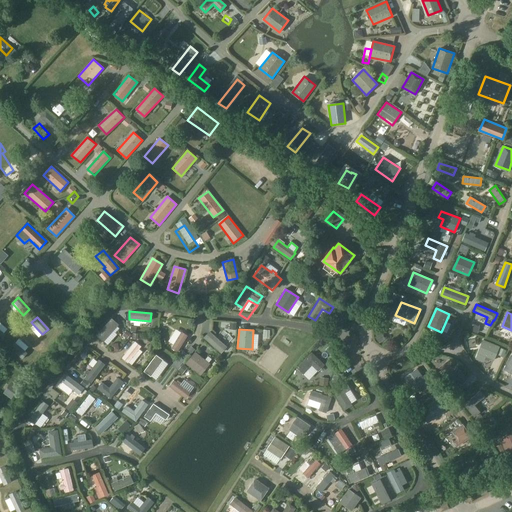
[(464,336),(471,340),(475,334),(468,330),(464,336)]
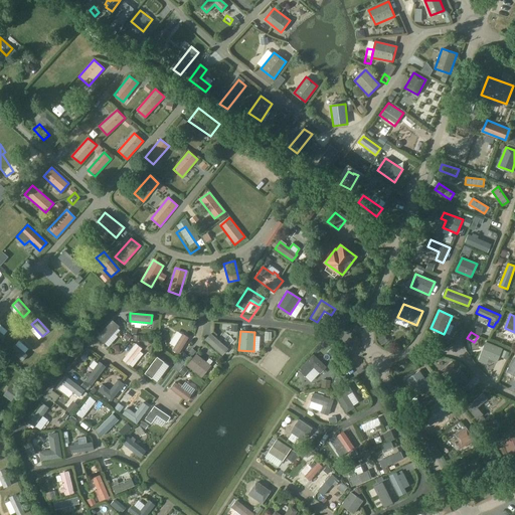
[(222,355),(228,349),(210,334),(205,340),(222,355)]
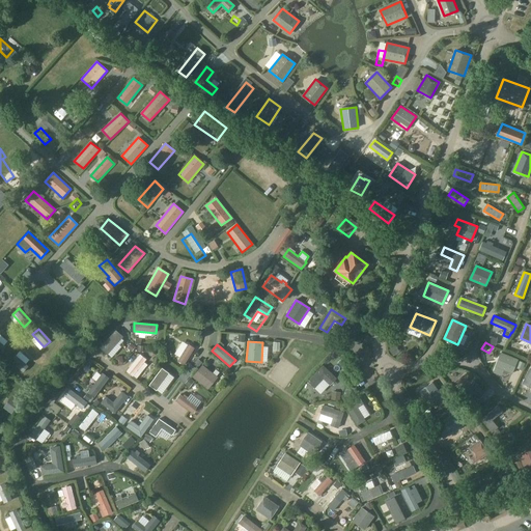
[(519,345),(514,353),(526,360),(530,353),(519,345)]
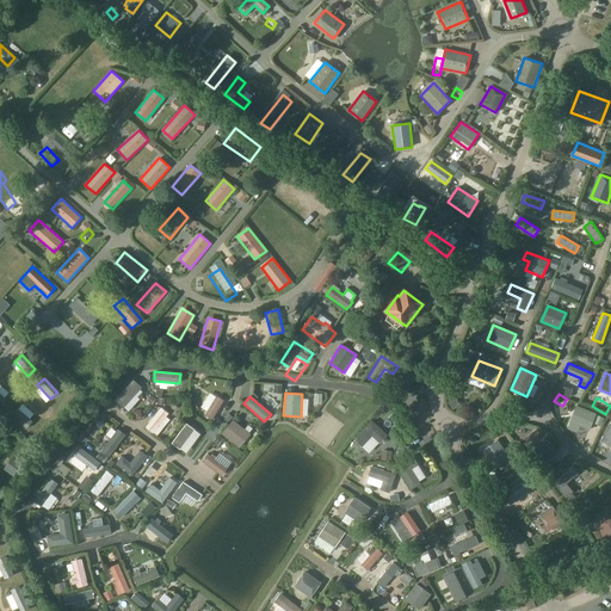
[(590,430),(596,414),(578,406),(571,421),(590,430)]
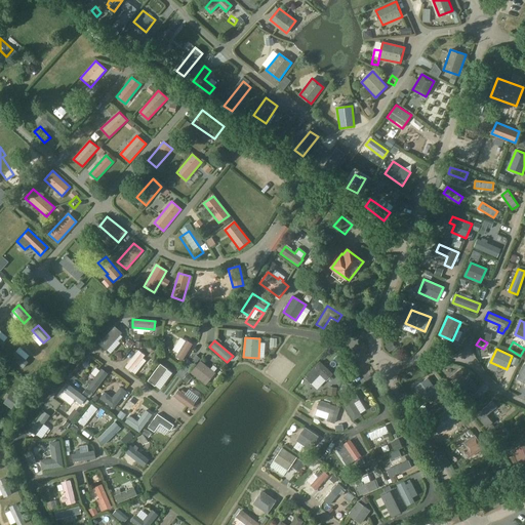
[(14,352),(9,358),(22,369),(27,363),(14,352)]
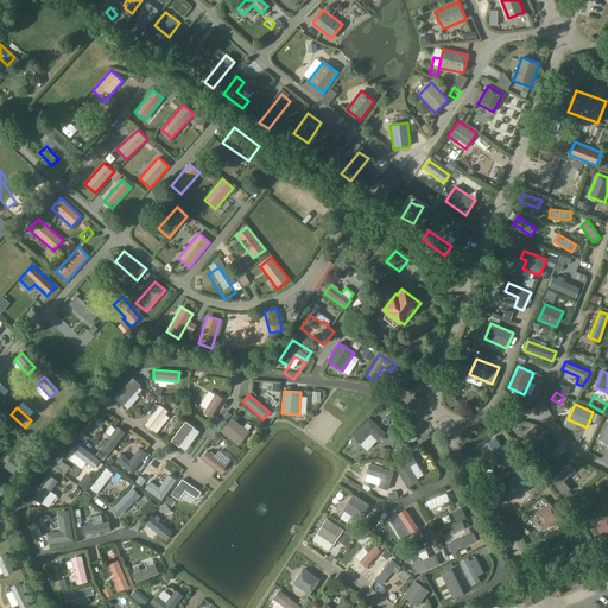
[(238,445),(249,432),(232,418),(221,432),(238,445)]
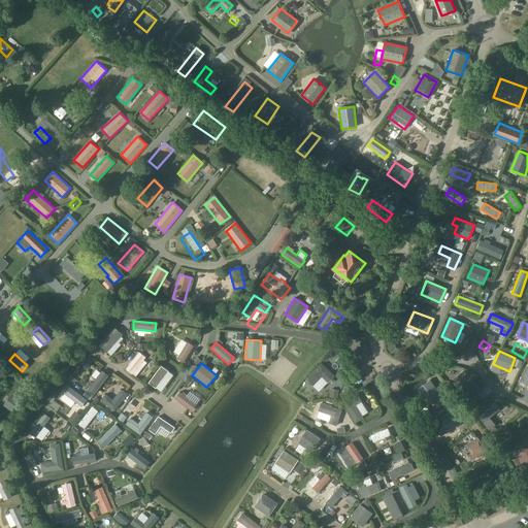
[(328,383),(334,376),(321,364),(306,380),(312,386),(322,376),(328,383)]
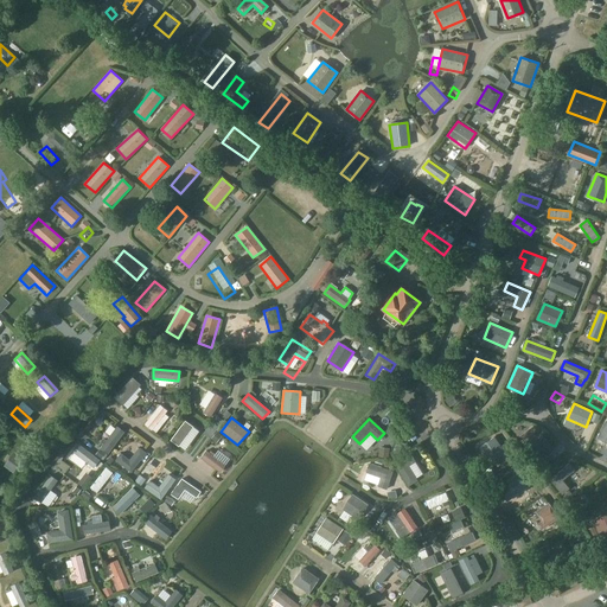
[(606,422),(605,422),(596,439),(606,442),(606,422)]
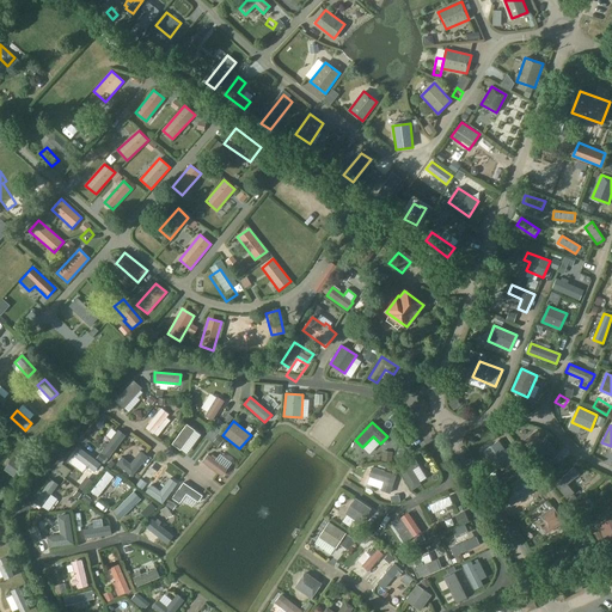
[(188,451),(199,438),(184,427),(173,439),(188,451)]
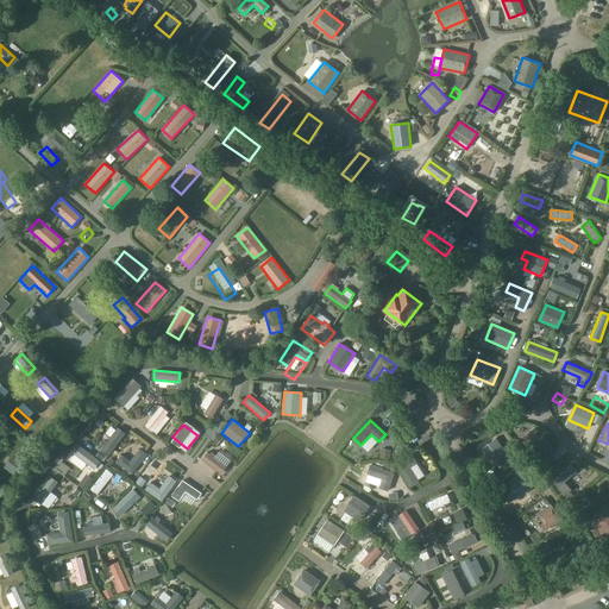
[(108,456),(125,434),(118,428),(107,443),(104,440),(101,444),(104,446),(101,450),(108,456)]
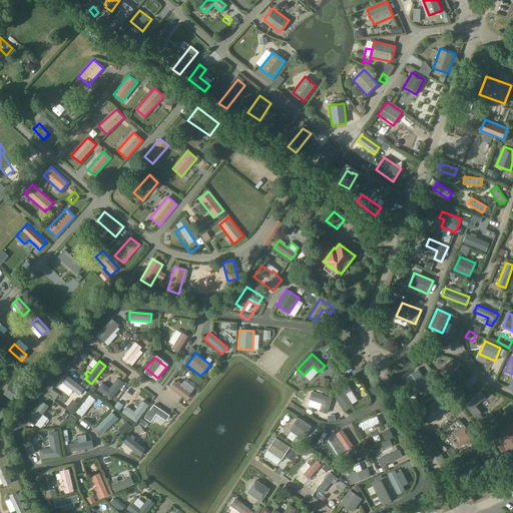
[(467,378),(458,367),(444,379),(453,390),(467,378)]
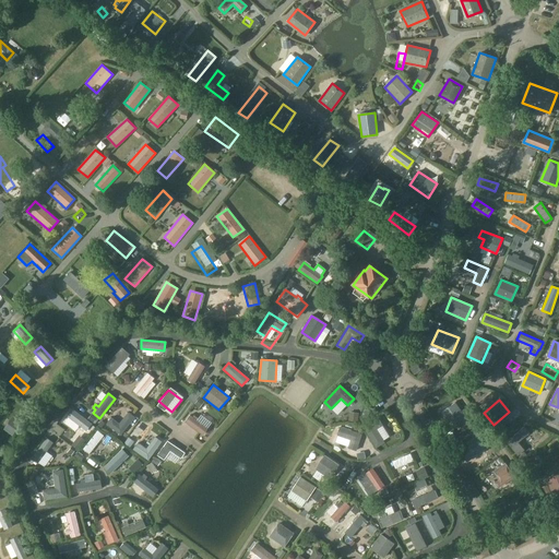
[(455,403),(442,413),(455,430),(468,420),(455,403)]
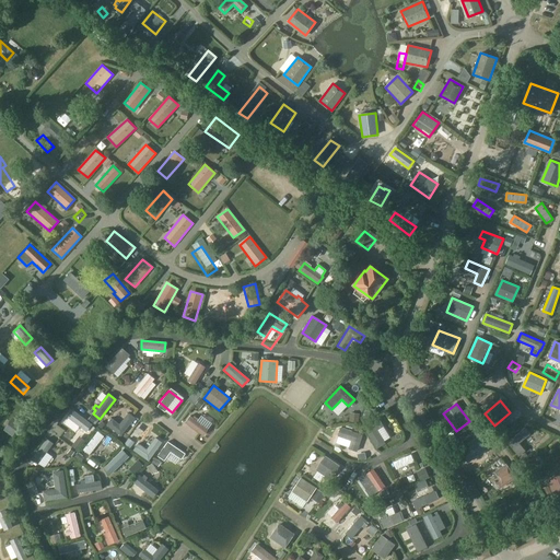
[(86,433),(92,427),(72,411),(67,418),(86,433)]
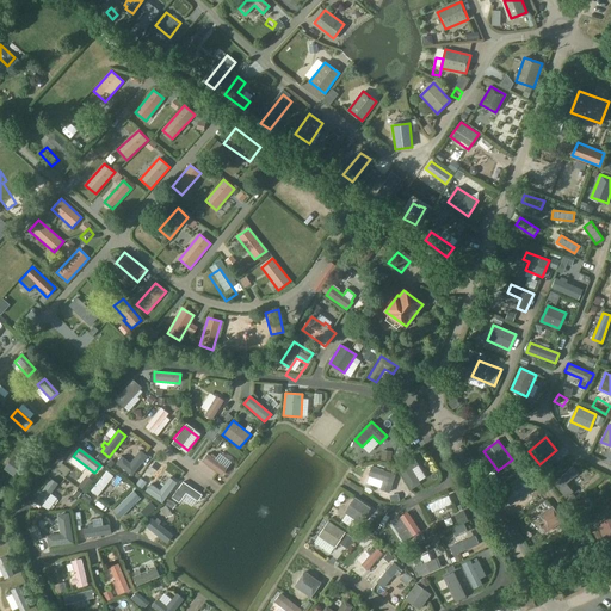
[(122,457),(117,463),(131,475),(147,456),(140,451),(130,463),(122,457)]
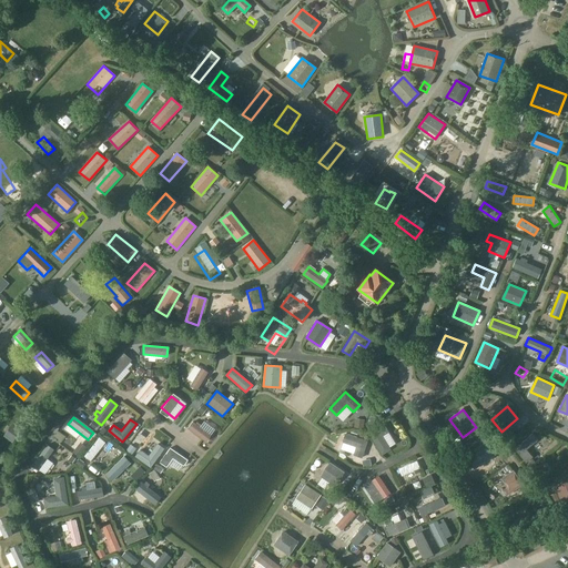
[(196,422),(195,424),(193,422),(188,428),(205,442),(211,435),(200,427),(201,425),(196,422)]
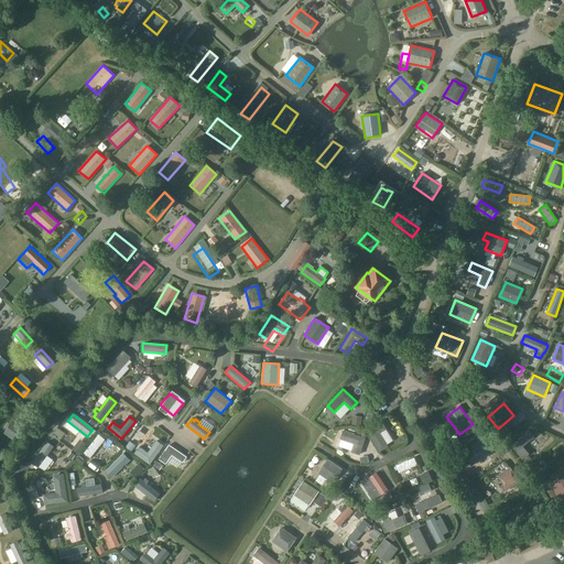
[(12,421),(3,433),(13,440),(21,427),(12,421)]
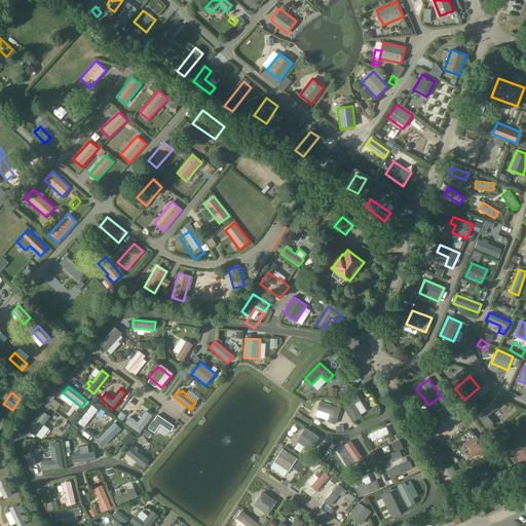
[(353,404),(360,400),(355,392),(341,401),(354,421),(362,417),(353,404)]
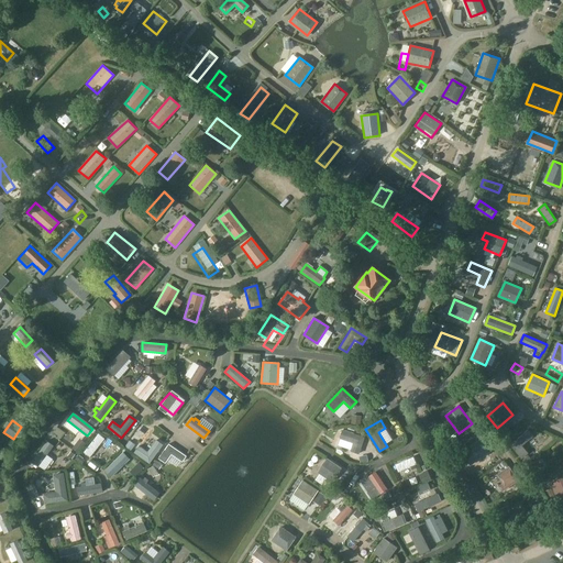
[(359,454),(364,438),(342,430),(340,439),(353,443),(351,451),(359,454)]
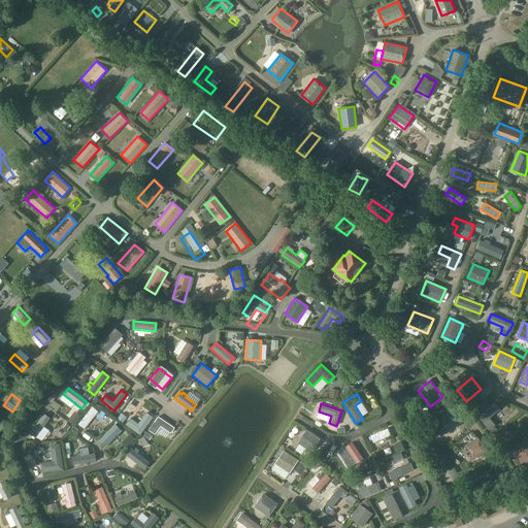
[(479,417),(490,430),(495,425),(490,418),(500,408),(495,403),(479,417)]
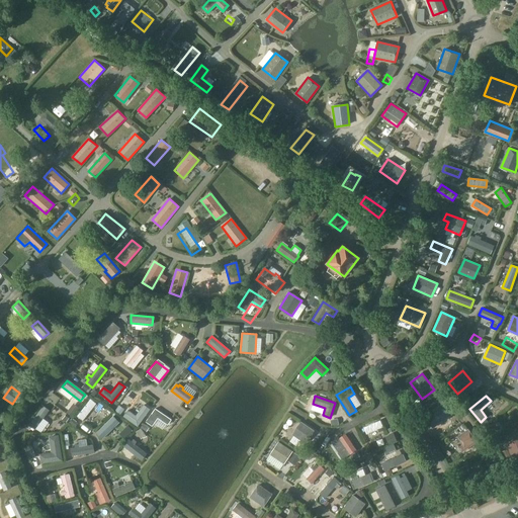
[(93,408),(96,404),(90,400),(77,416),(83,420),(90,411),(93,414),(96,410),(93,408)]
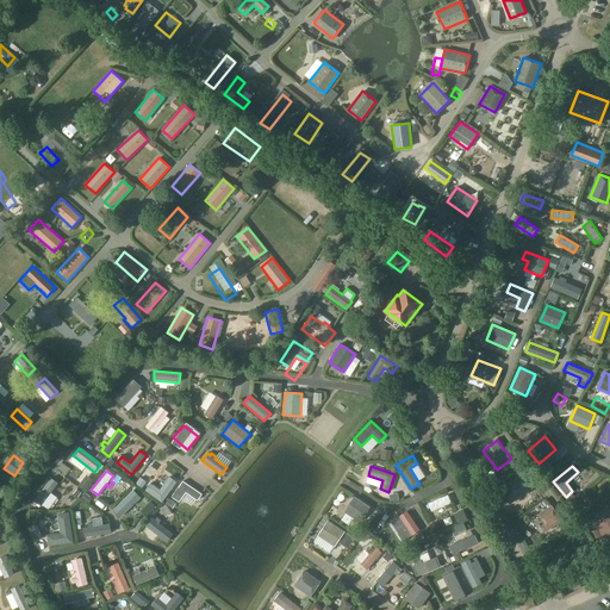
[(523,474),(503,489),(514,503),(533,489),(523,474)]
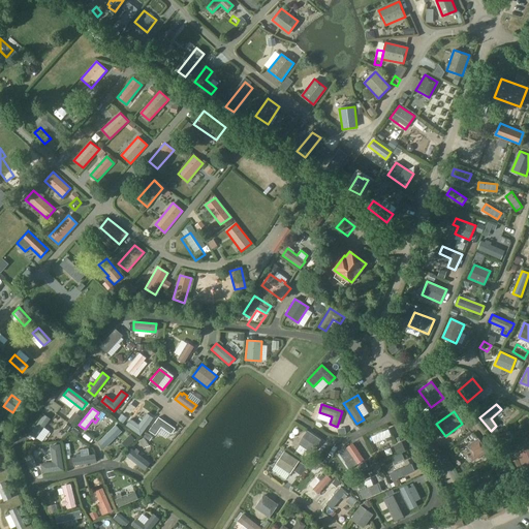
[(131,419),(126,426),(141,435),(153,418),(147,413),(138,425),(131,419)]
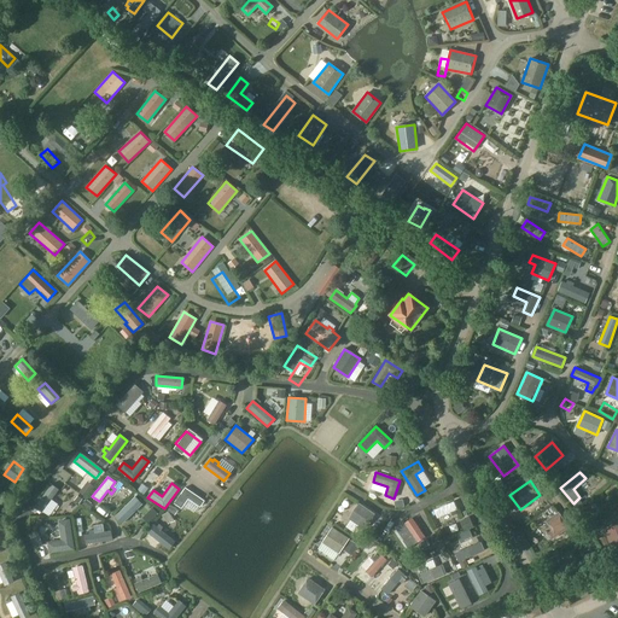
[(81,496),(86,499),(94,487),(89,484),(81,496)]
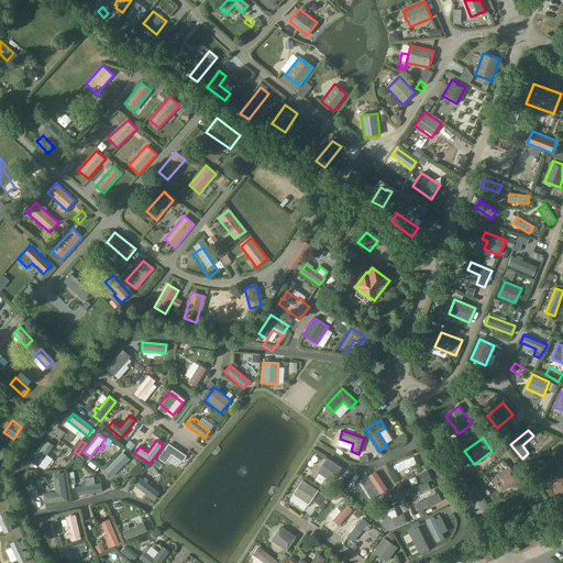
[(45,442),(30,463),(37,467),(53,446),(45,442)]
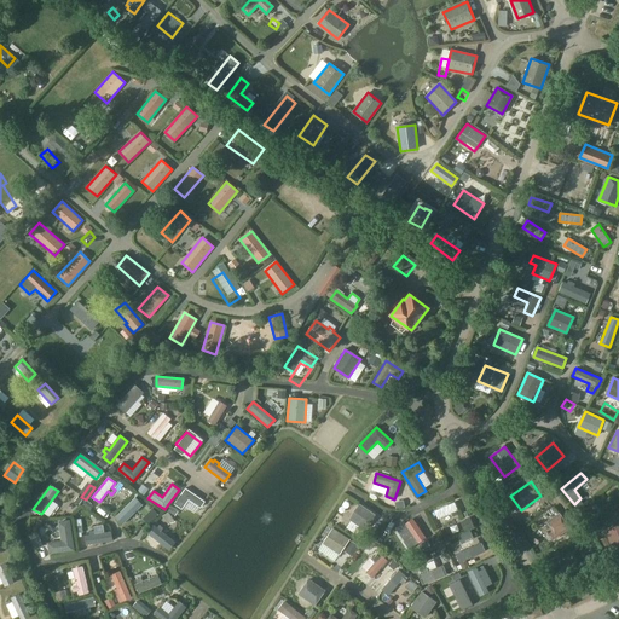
[(201,508),(204,502),(185,489),(174,504),(181,509),(189,499),(201,508)]
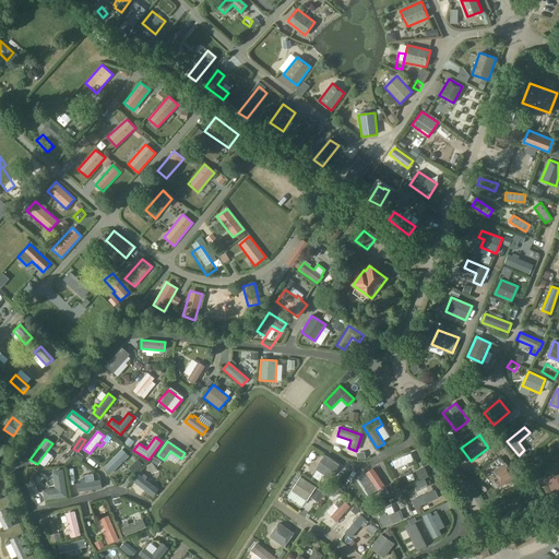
[(412,462),(413,461),(411,454),(393,462),(395,468),(407,463),(409,466),(414,464),(412,462)]
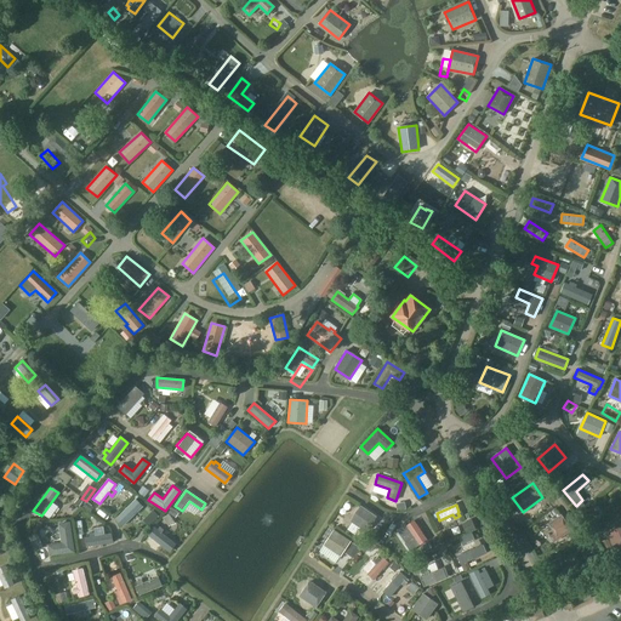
[(366,531),(376,517),(360,506),(351,522),(366,531)]
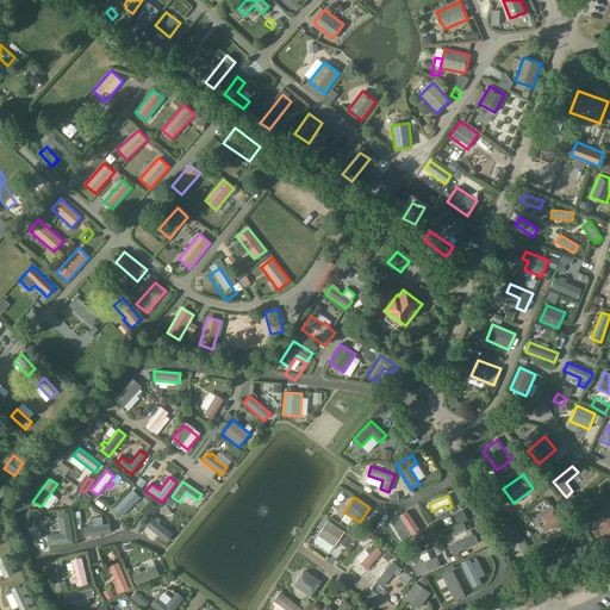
[(131,498),(118,515),(125,520),(137,503),(131,498)]
